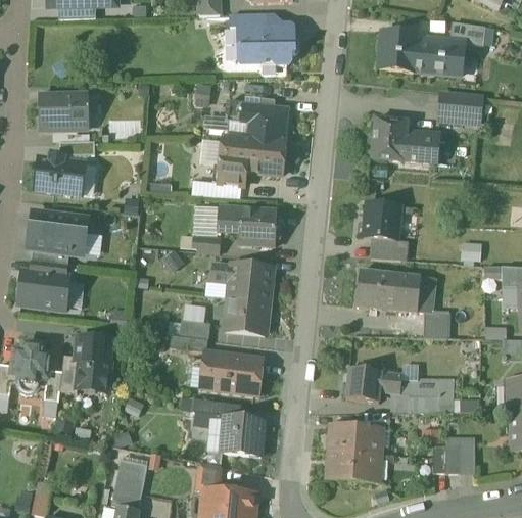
[(221,15),(220,0),(198,0),(199,15),(221,15)]
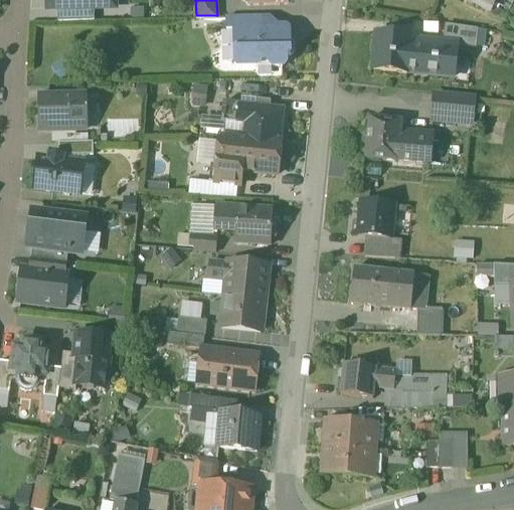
[(471,0),(490,10),(495,0),(471,0)]
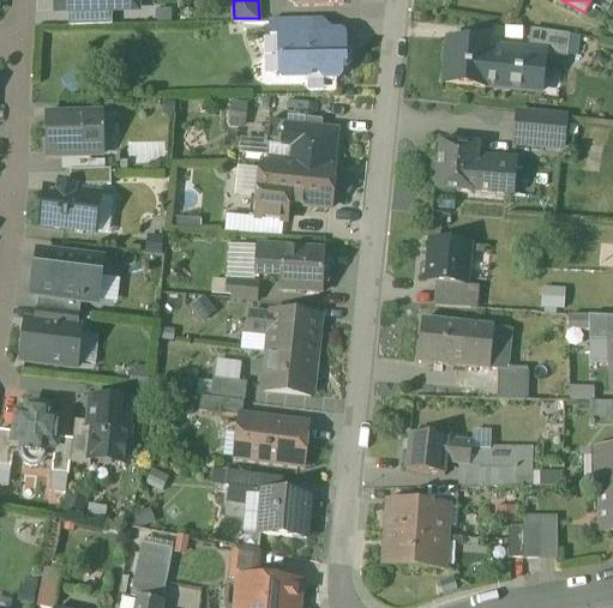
[(113,5),(68,6),(70,23),(113,22),(113,5)]
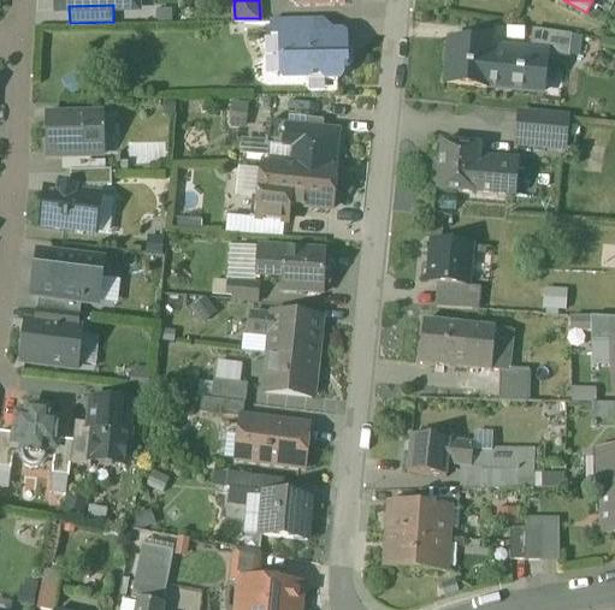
[(272,17),(272,34),(289,33),(289,31),(315,30),(315,16),(272,17)]
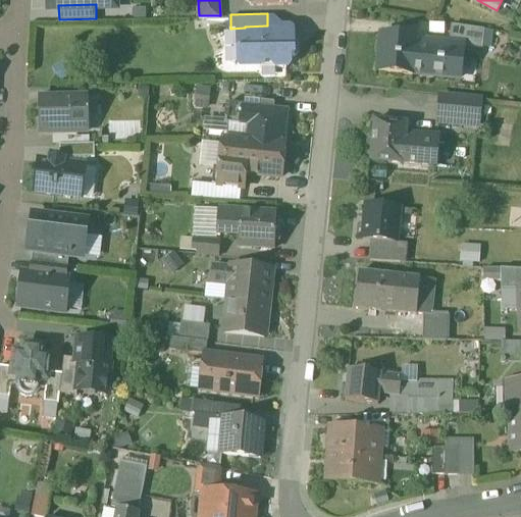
[(451,41),(481,45),(483,26),(454,21),(451,41)]
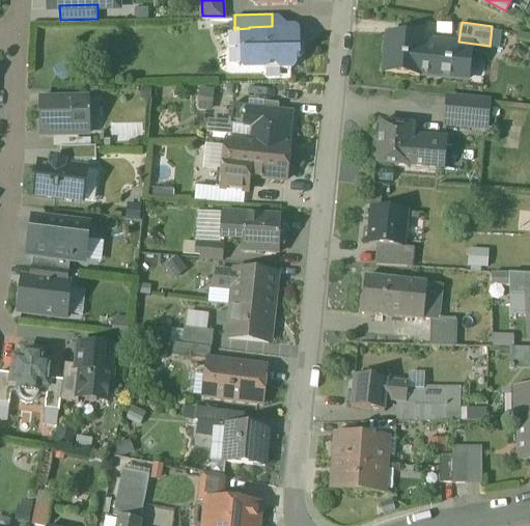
[(277,60),(282,65),(291,65),(296,60),(296,52),(300,52),(304,48),(304,40),(300,36),(299,29),(296,25),(272,26),(249,27),(249,28),(250,42),(247,45),(245,45),(242,48),(242,61),(245,64),(266,64),(269,60),(269,59),(277,58),(277,60)]
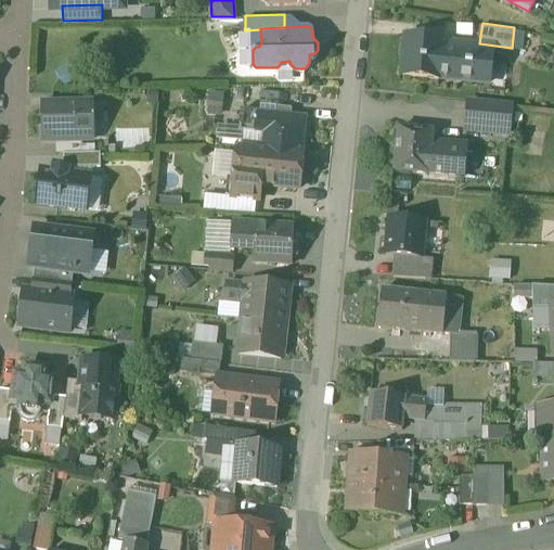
[(438,74),(489,79),(492,51),(441,47),(442,37),(408,33),(407,40),(403,40),(402,49),(406,50),(403,73),(438,76),(438,74)]
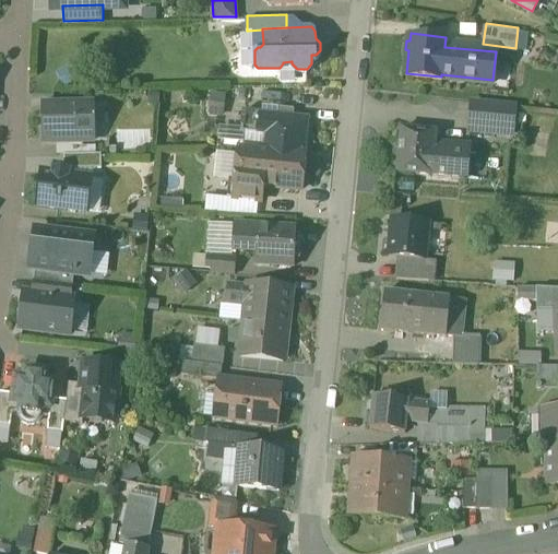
[(71,61),(56,69),(63,84),(79,75),(71,61)]
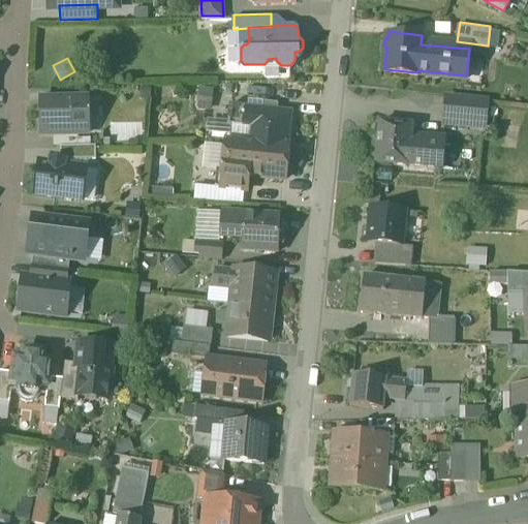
[(198,85),(197,106),(212,106),(213,85),(198,85)]
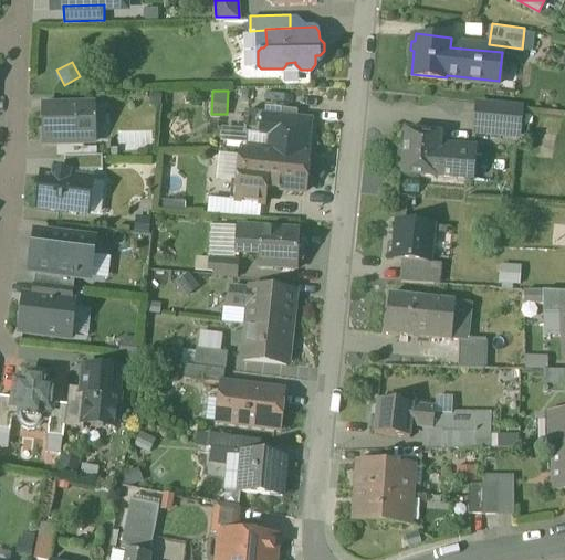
[(477,128),(502,130),(503,118),(519,120),(521,104),(479,99),(477,128)]
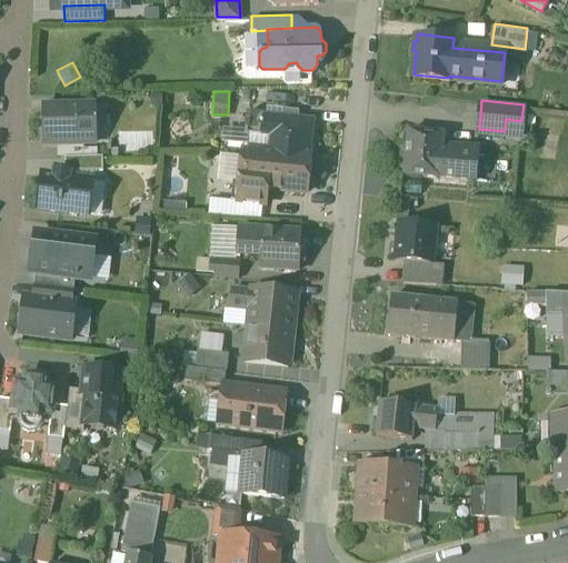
[(43,104),(45,140),(58,140),(83,139),(96,139),(95,103),(43,104)]
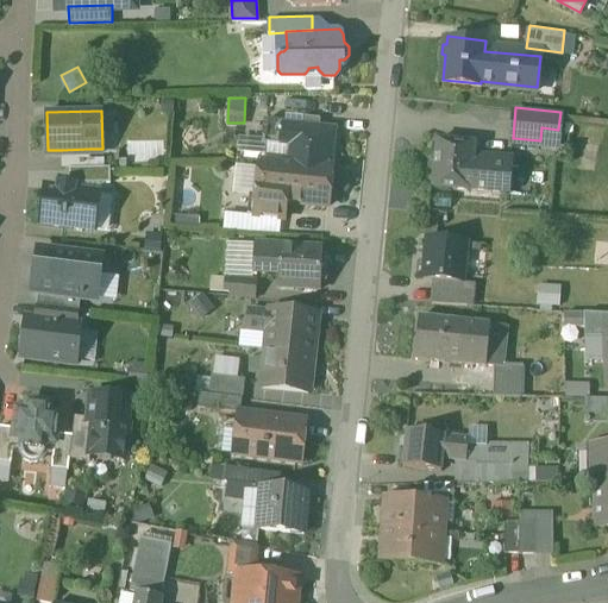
[(265,118),(264,140),(288,143),(287,159),(332,164),(336,125),(319,124),(320,115),(305,114),(304,123),(265,118)]
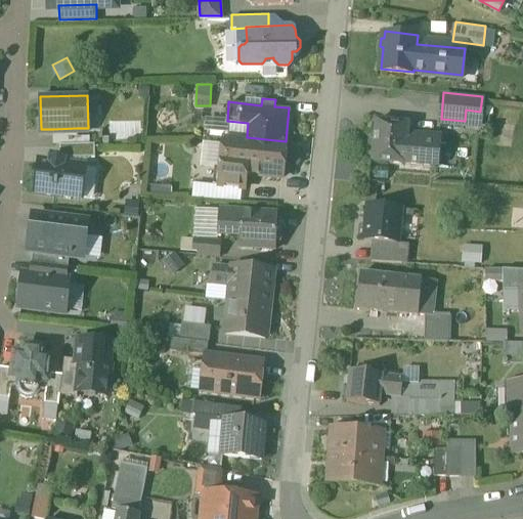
[(480,122),(480,112),(466,110),(465,121),(480,122)]
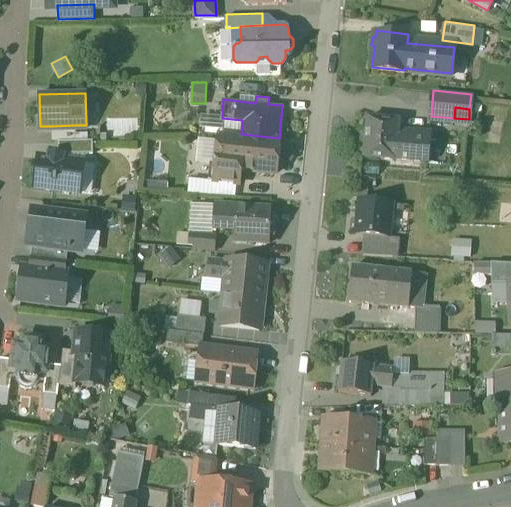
[(364,155),(396,157),(399,134),(400,118),(367,115),(364,155)]
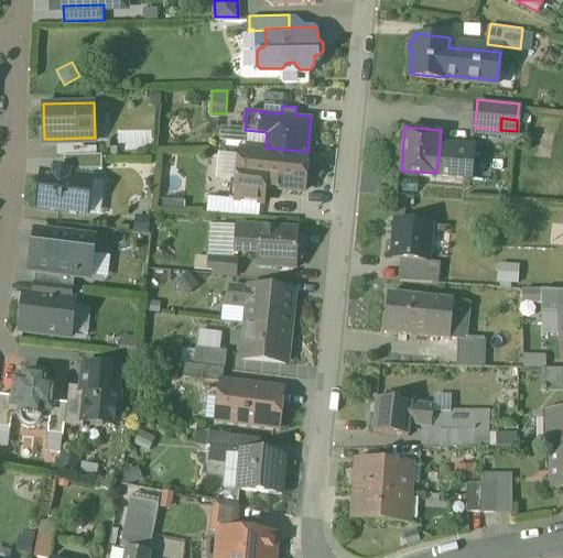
[(242,145),(266,148),(267,132),(245,130),(242,145)]
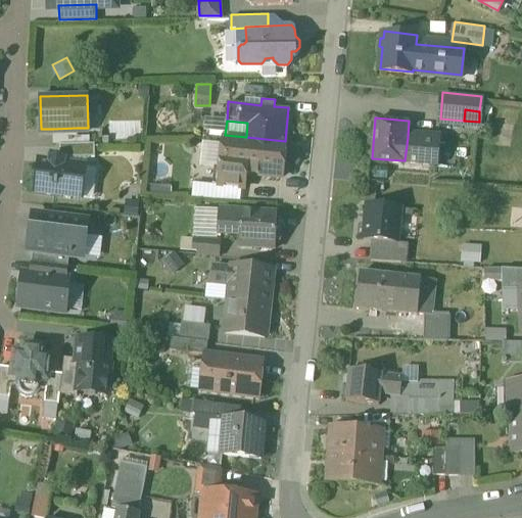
[(53,142),(60,142),(77,141),(77,134),(77,128),(53,129),(53,142)]
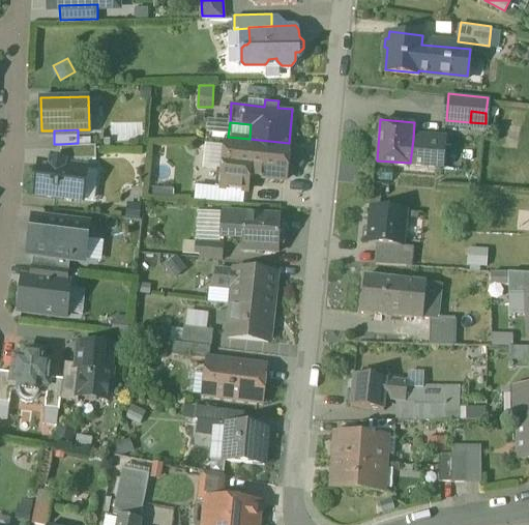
[(225,168),(228,137),(204,137),(202,166),(217,168),(225,168)]
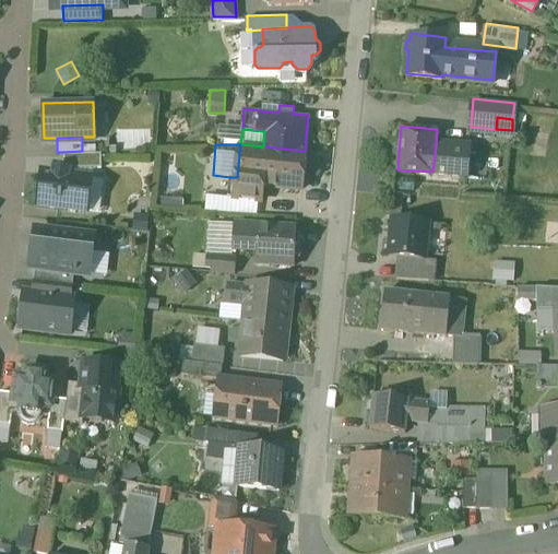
[(305,151),(263,146),(240,144),(237,177),(229,177),(227,195),(260,198),(262,183),(300,187),(305,151)]
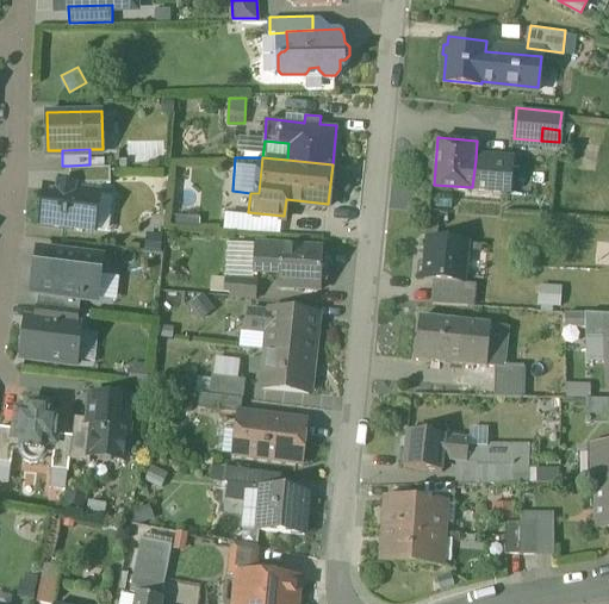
[(510,162),(476,160),(472,187),(508,191),(510,162)]
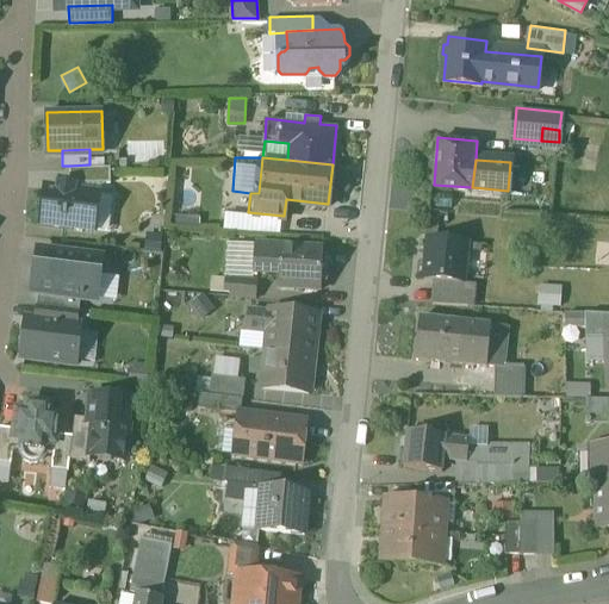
[(105,164),(89,164),(70,166),(70,181),(75,181),(106,180),(111,180),(111,164),(105,164)]
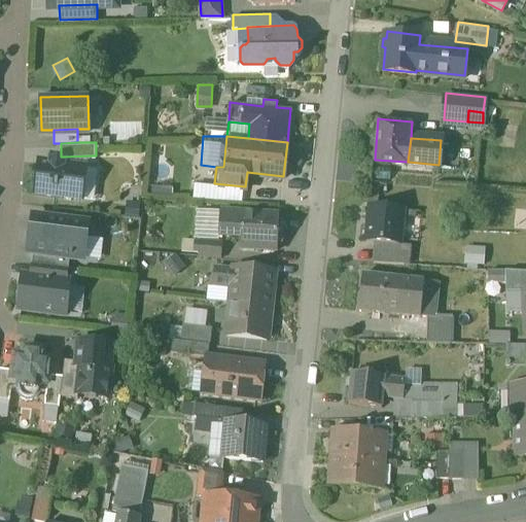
[(65,157),(65,158),(64,162),(85,165),(86,160),(92,155),(65,157)]
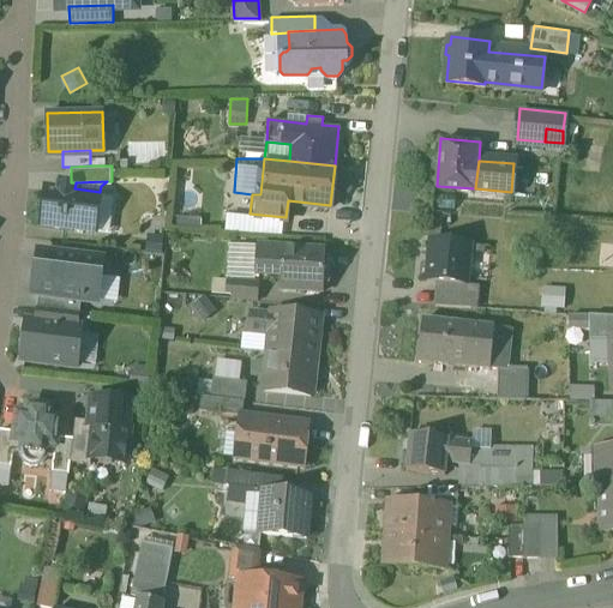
[(42,222),(96,228),(100,192),(74,188),(76,184),(60,182),(59,187),(47,185),(42,222)]
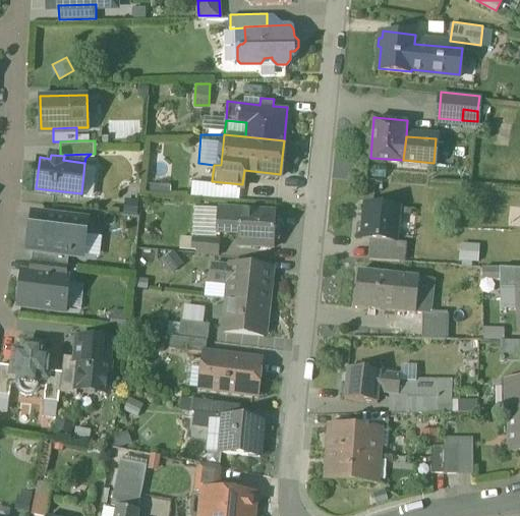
[(98,164),(84,163),(81,193),(94,195),(98,164)]
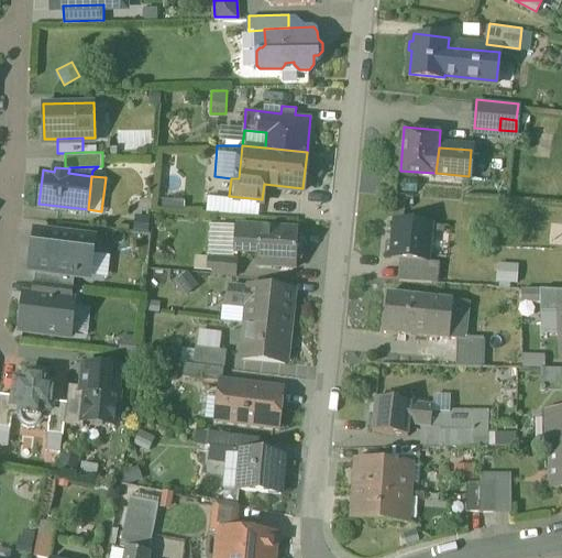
[(262,199),(229,196),(208,194),(206,210),(261,212),(262,199)]
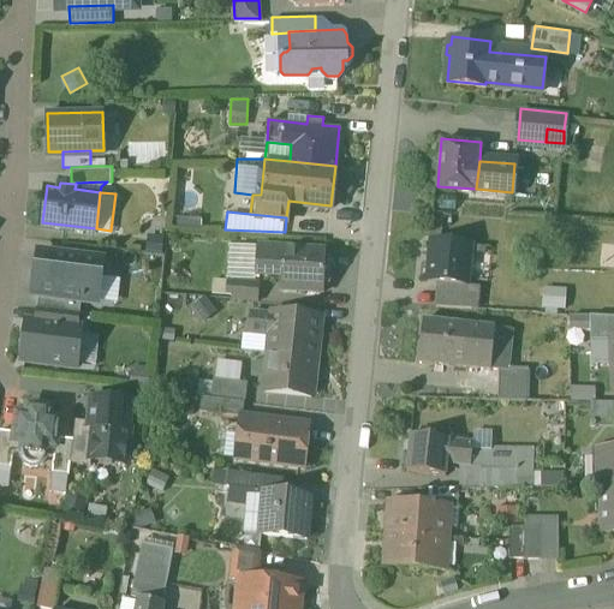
[(202,214),(177,213),(177,224),(202,225),(202,214)]
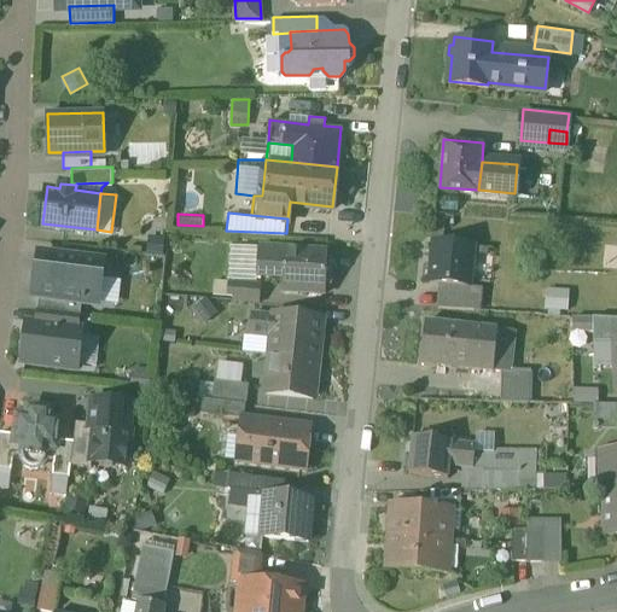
[(149,232),(146,250),(166,252),(168,233),(149,232)]
